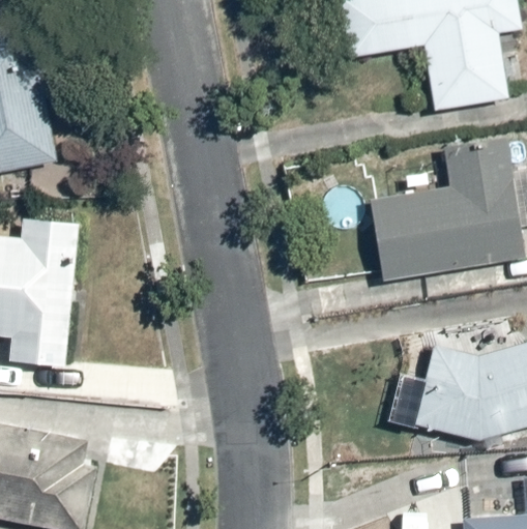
[(342,0),(351,58),(422,46),(433,109),(508,96),(498,34),(525,30),(519,0),(342,0)]
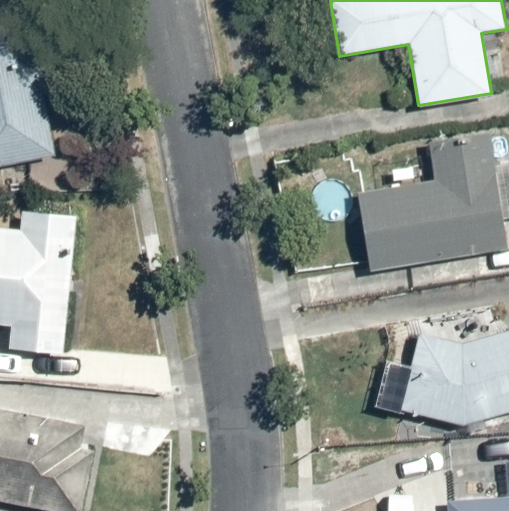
[(0,164),(53,154),(36,71),(52,68),(41,15),(0,22),(0,164)]
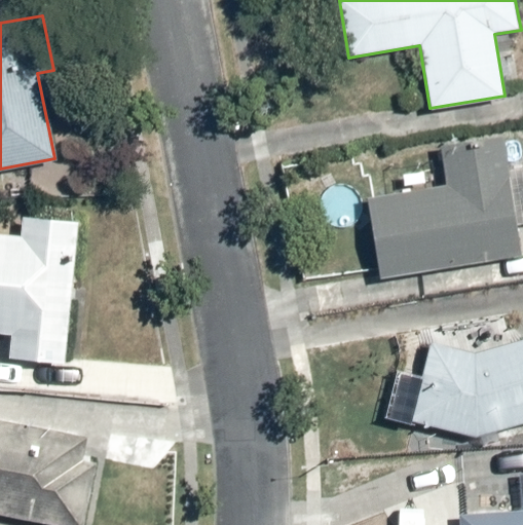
[(446,184),(368,196),(380,276),(521,255),(503,136),(441,145),(446,184)]
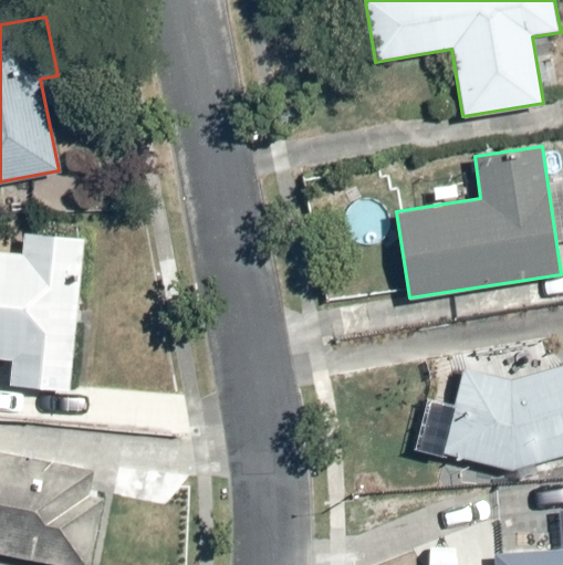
[(0,359),(11,362),(9,384),(69,389),(83,240),(24,234),(22,257),(0,254),(0,359)]
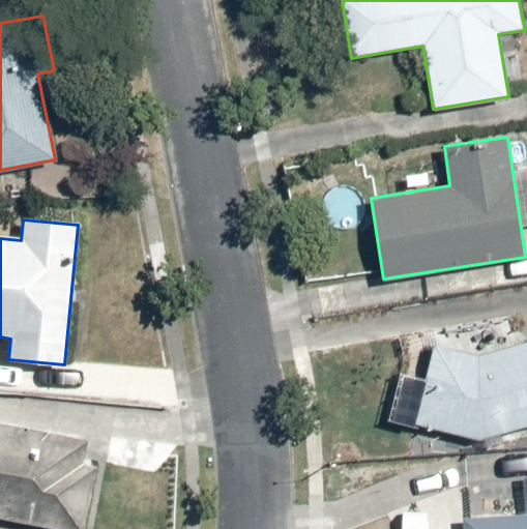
[(436,345),(414,423),(477,441),(526,427),(526,341),(476,356),(436,345)]
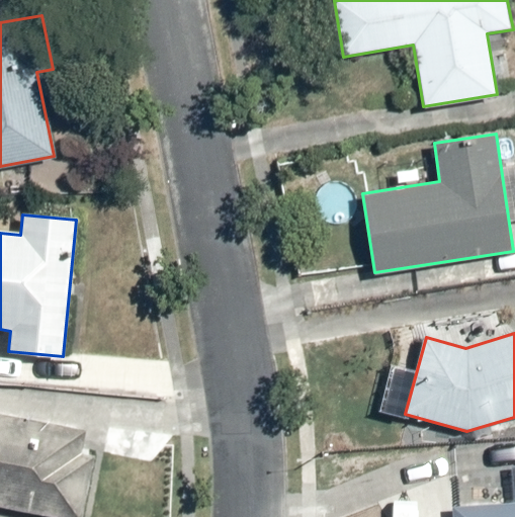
[(86,431),(0,415),(0,507),(53,516),(84,516),(97,456),(81,453),(86,431)]
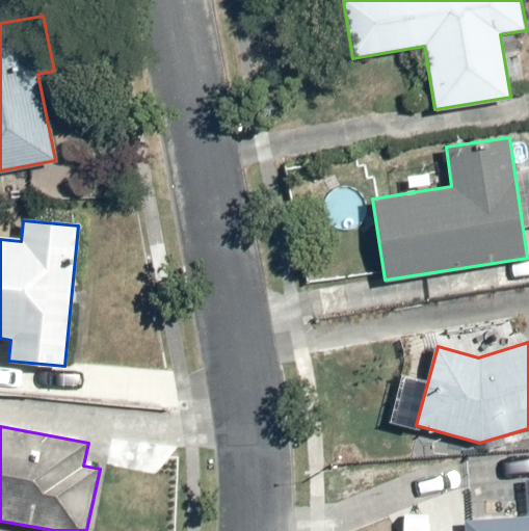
[(528,530),(528,516),(466,521),(466,530),(528,530)]
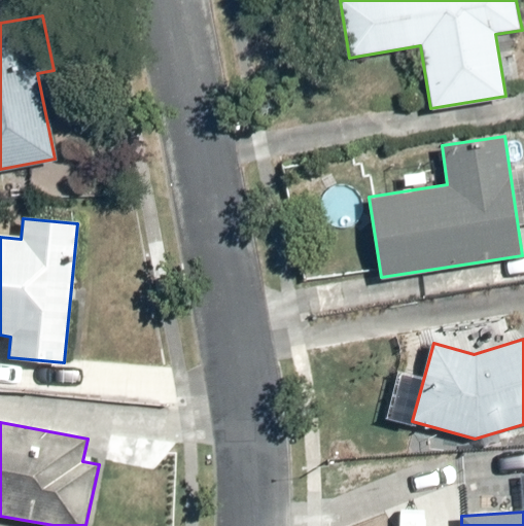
All buildings are outlined.
